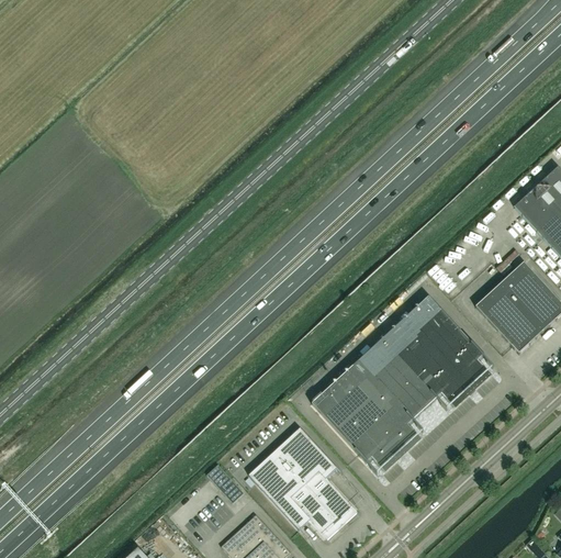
[(560,170),(557,166),(513,205),(560,258),(560,170)]
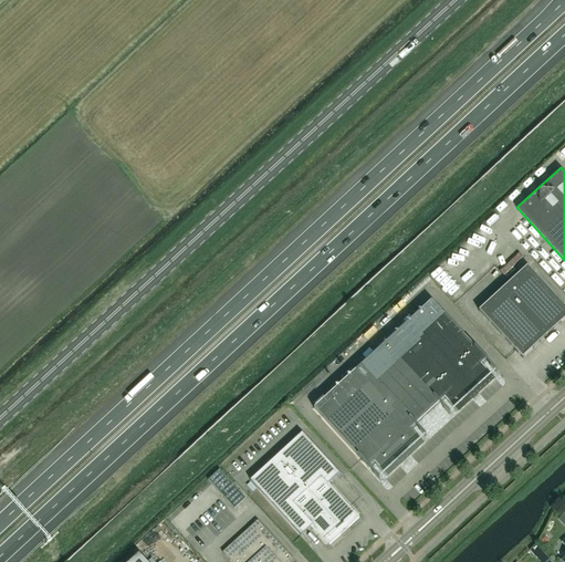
[(527,242),(535,251),(546,242),(537,232),(527,242)]
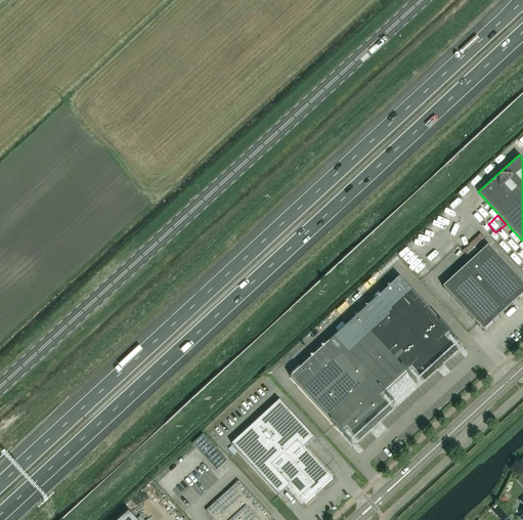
[(479,323),(483,329),(493,318),(495,316),(498,314),(499,313),(499,312),(505,308),(505,309),(506,307),(511,303),(513,302),(512,301),(517,297),(519,296),(522,292),(522,282),(488,244),(442,285),(479,323)]
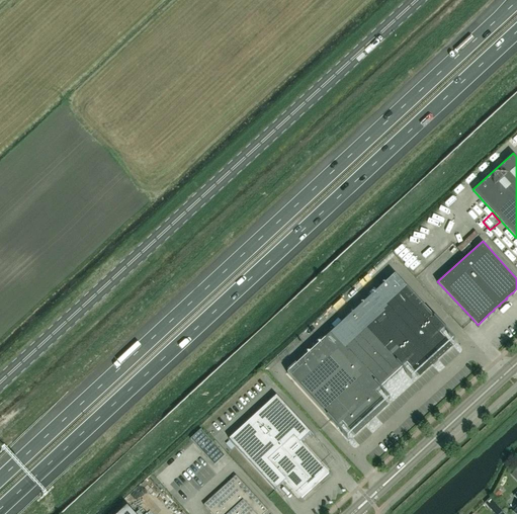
[(402,365),(401,366),(410,376),(415,371),(416,372),(449,341),(448,341),(453,336),(395,272),(351,311),(402,365)]
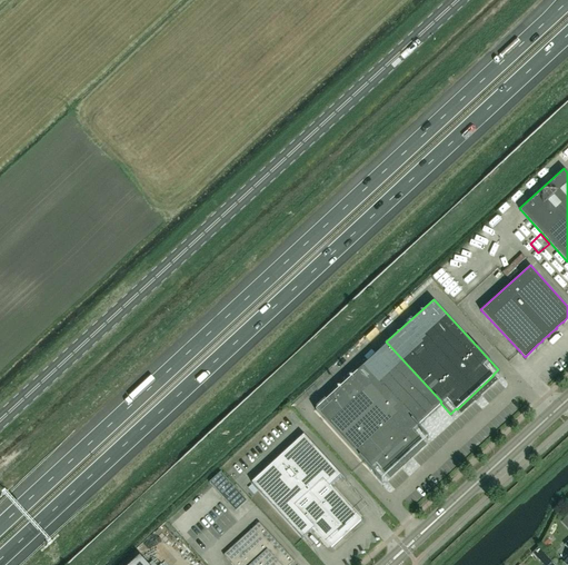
[(441,402),(386,342),(315,407),(380,478),(386,474),(424,440),(422,439),(428,435),(417,424),(440,403),(441,402)]
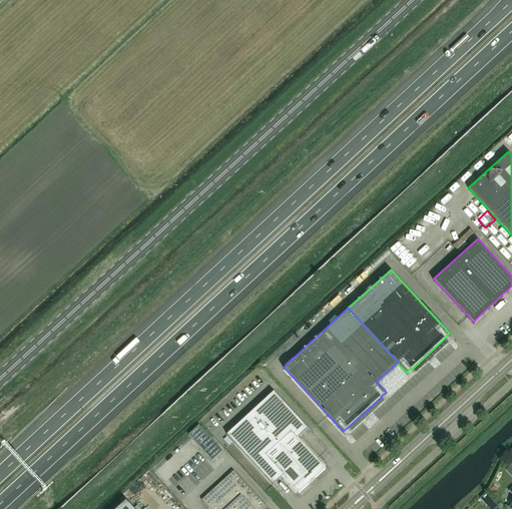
[(310,430),(310,429),(273,389),(226,432),(273,482),(282,473),(298,490),(325,465),(297,435),(307,426),(310,430)]
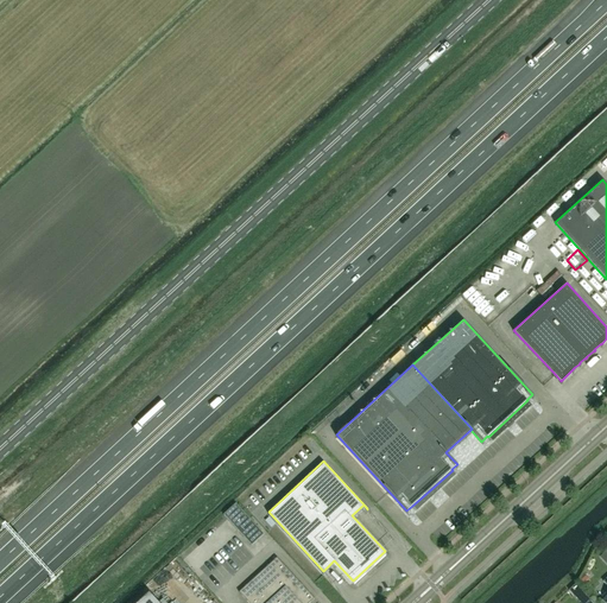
[(229,505),(222,512),(251,541),(258,534),(229,505)]
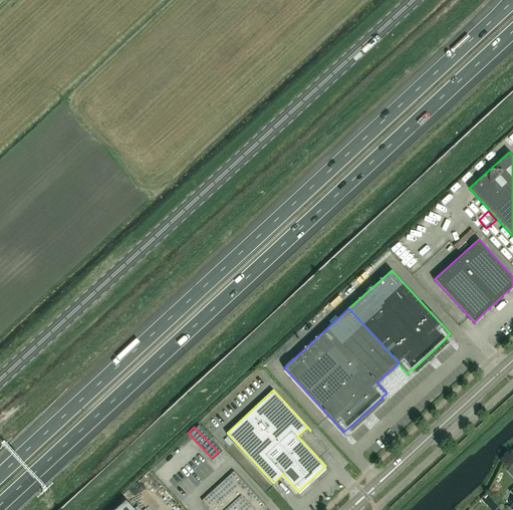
[(256,509),(265,503),(233,469),(201,498),(212,509),(256,509)]
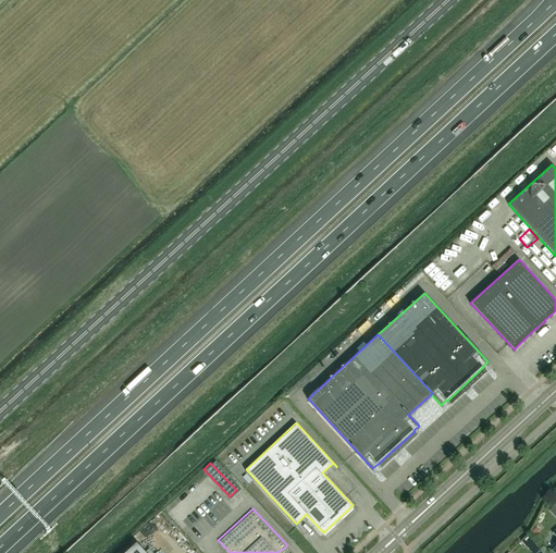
[(534,525),(529,531),(533,536),(540,530),(534,525)]
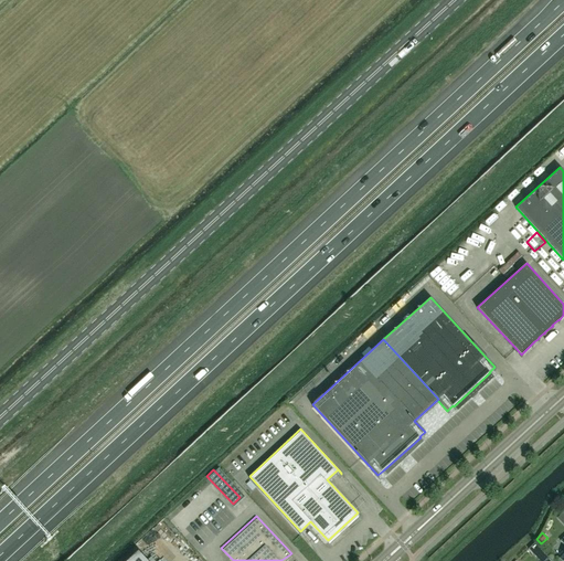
[(148,560),(136,547),(119,560),(148,560)]
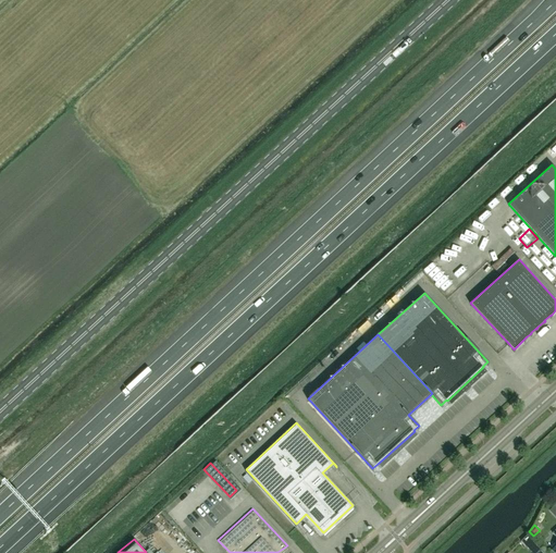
[(535,542),(531,545),(535,551),(540,547),(535,542)]
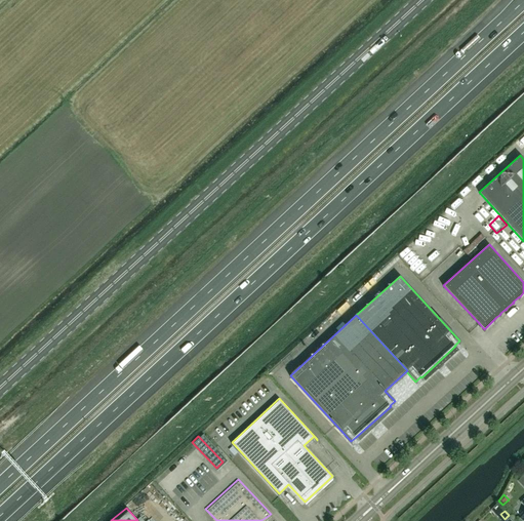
All buildings are outlined.
